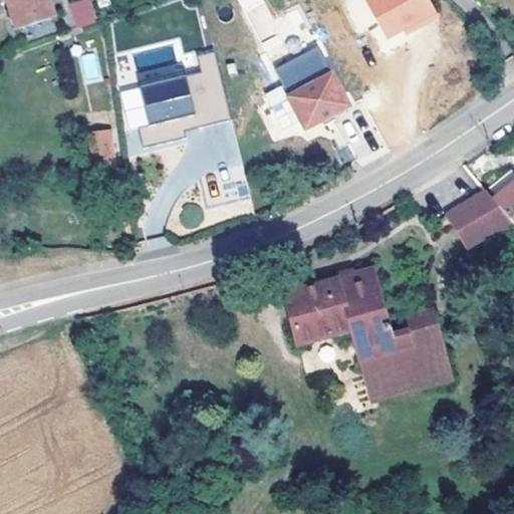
[(50,0),(8,0),(18,29),(55,15),(50,0)]
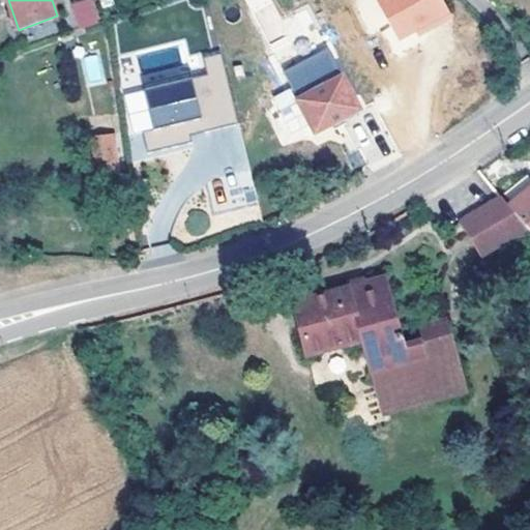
[(78,0),(69,3),(78,29),(100,21),(93,0),(78,0)]
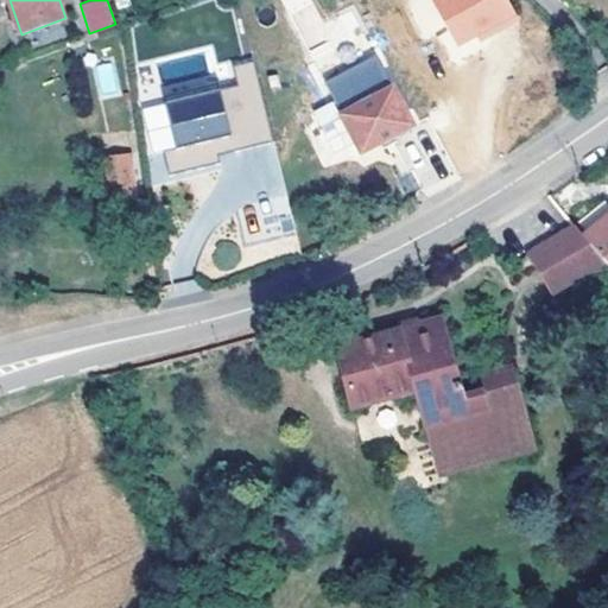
[(507,0),(435,0),(454,48),(517,23),(507,0)]
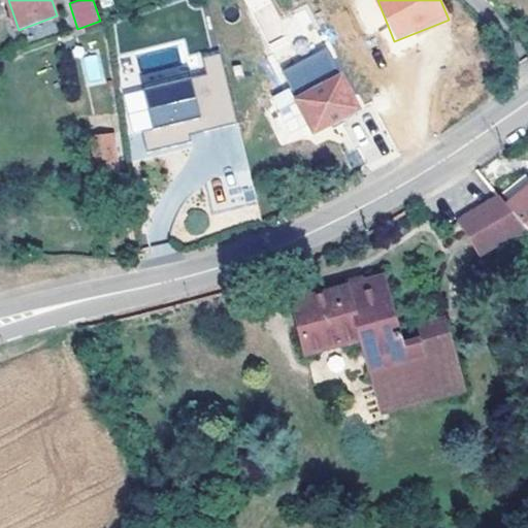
[(288,80),(331,57),(324,42),(281,65),(288,80)]
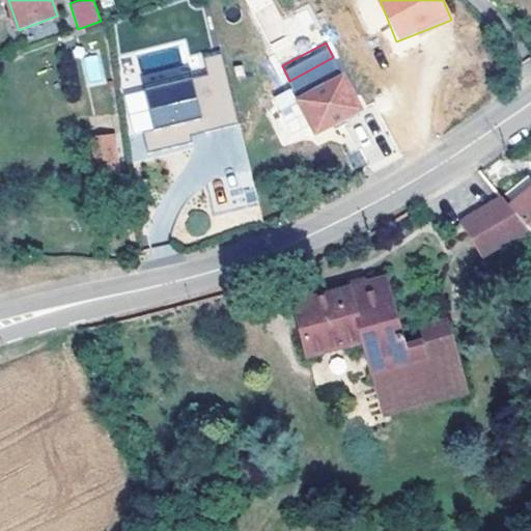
[(207,74),(194,77),(204,129),(235,122),(221,52),(203,56),(207,74)]
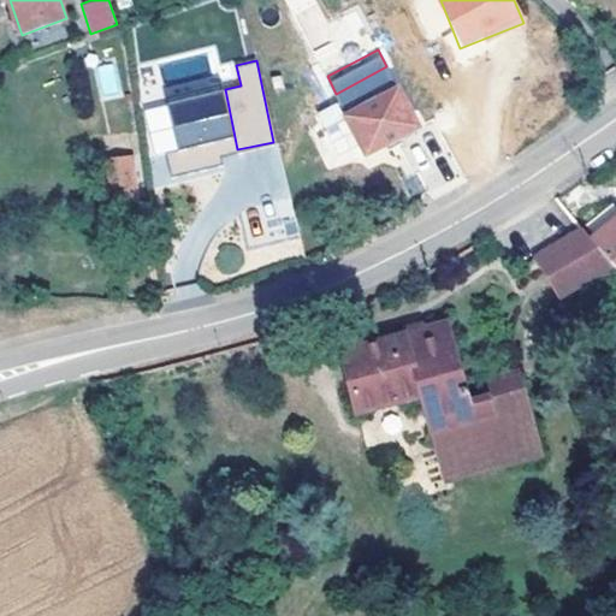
[(117,63),(93,66),(98,100),(122,98),(117,63)]
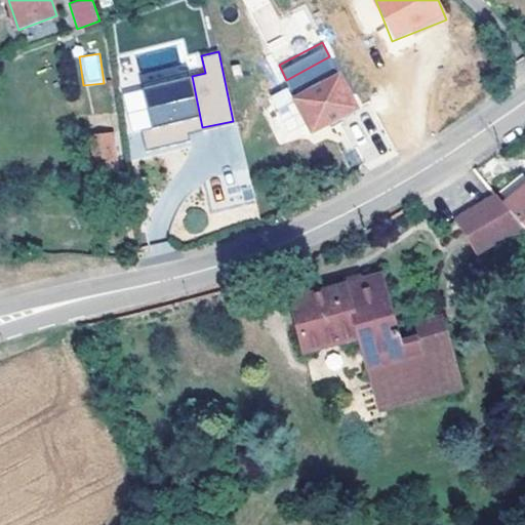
[(357,108),(329,56),(286,80),(313,131),(357,108)]
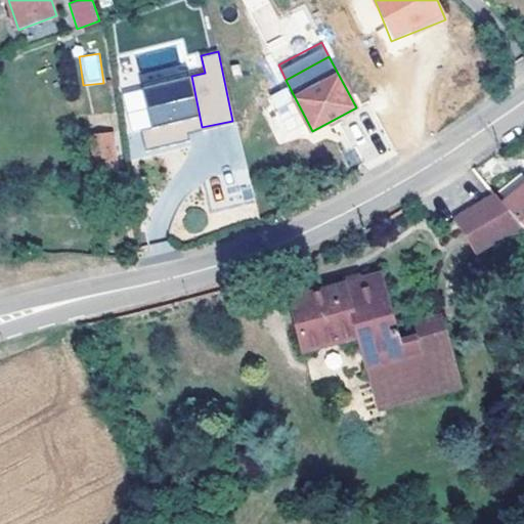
[(137,90),(148,128),(141,131),(146,148),(204,131),(186,75),(137,90)]
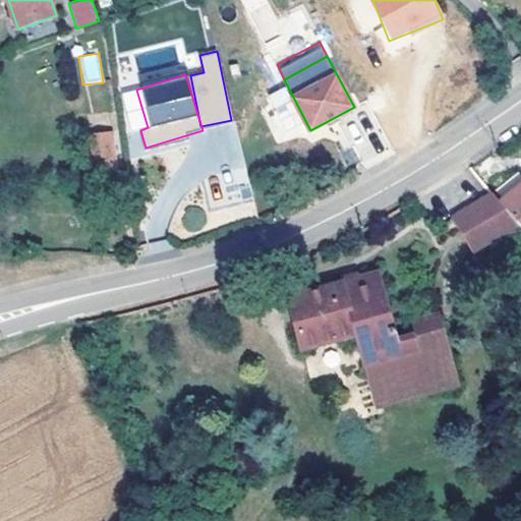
[(266,93),(278,141),(299,136),(287,88),(266,93)]
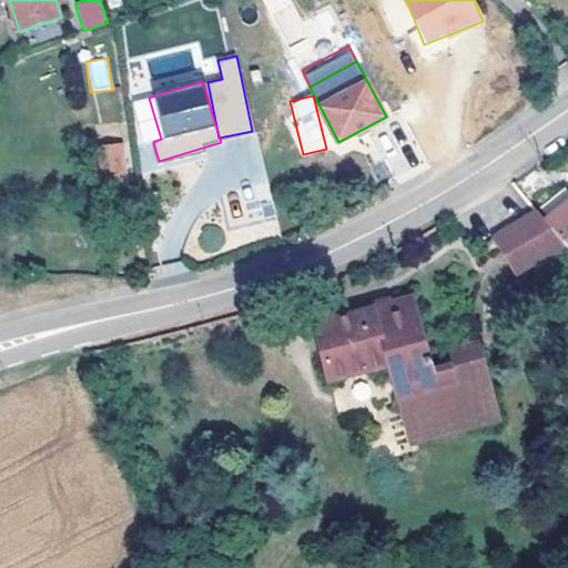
[(137,123),(158,120),(154,97),(133,100),(137,123)]
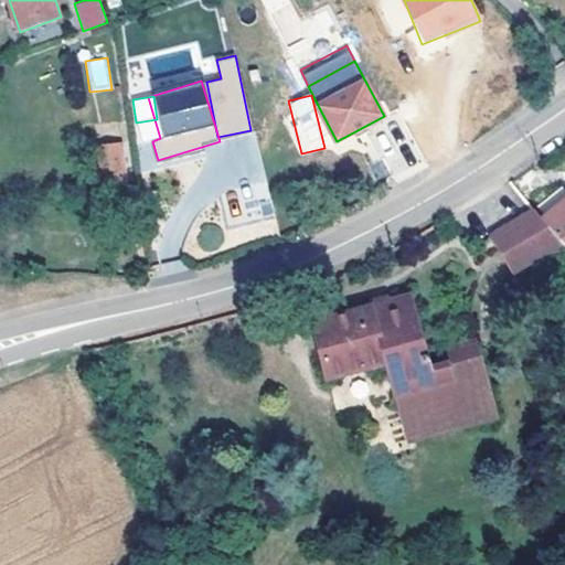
[(96,151),(123,148),(119,126),(94,130),(96,151)]
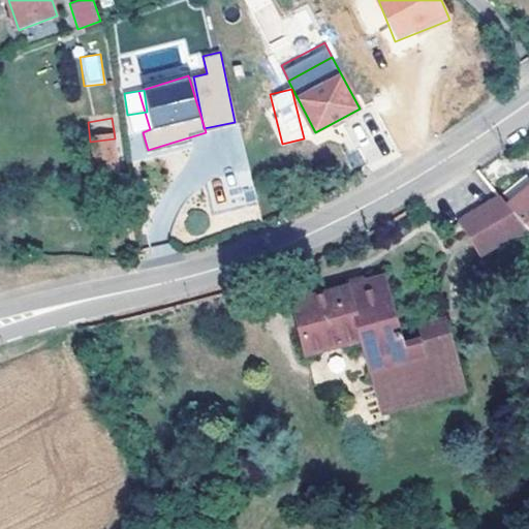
[(120,178),(115,138),(90,142),(96,180),(120,178)]
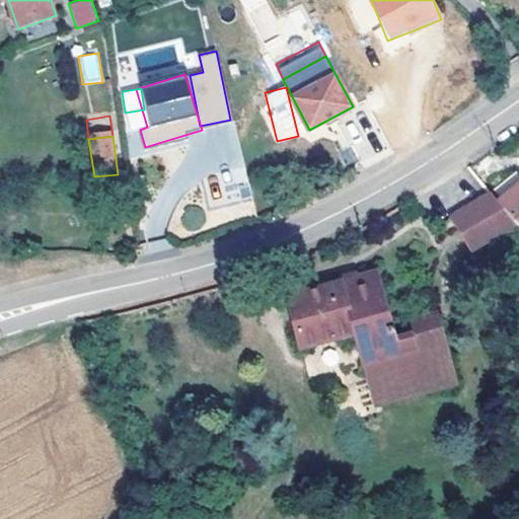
[(518,183),(498,202),(515,223),(518,227),(518,183)]
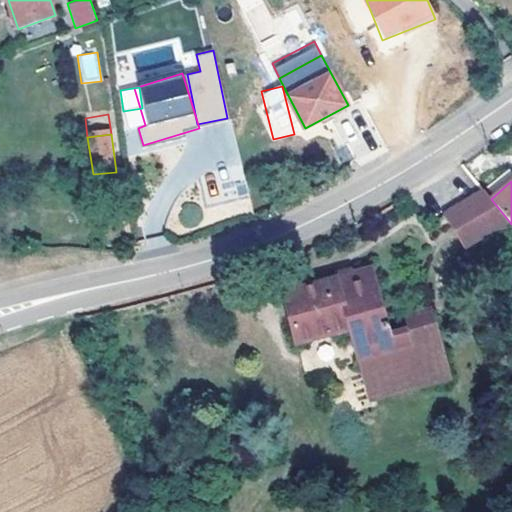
[(491,199),(485,192),(449,214),(467,245),(508,220),(491,199)]
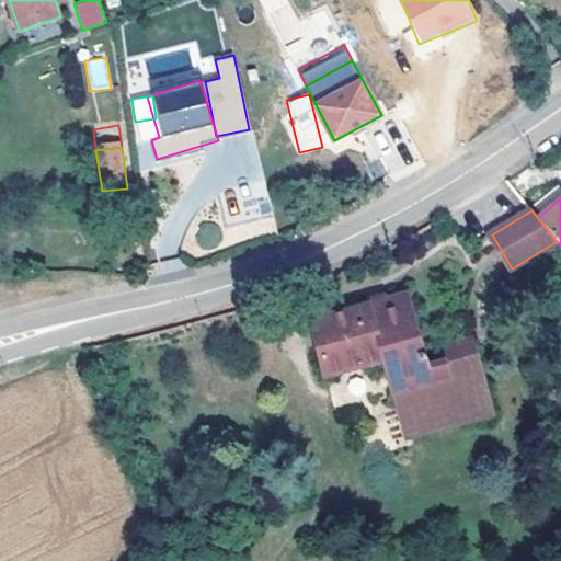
[(495,414),(473,338),(425,351),(408,294),(310,319),(327,376),(386,361),(408,438),(495,414)]
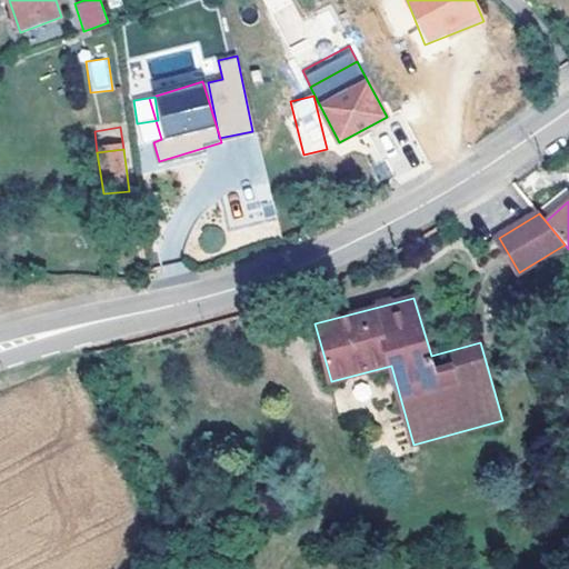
All buildings are outlined.
